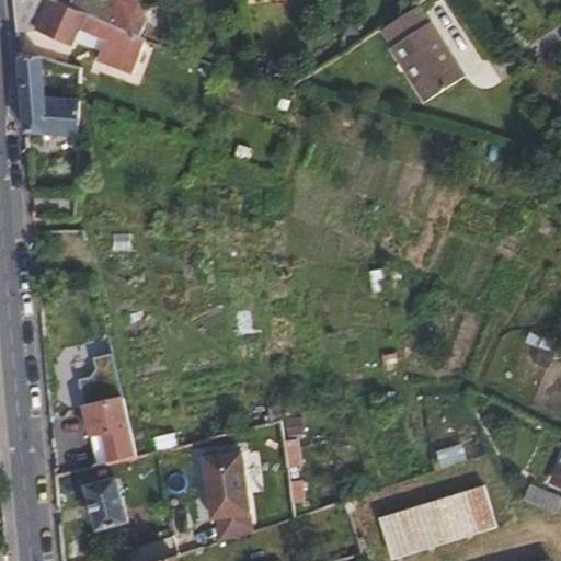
[(75,11),(53,0),(16,0),(20,32),(39,31),(72,46),(76,39),(81,30),(110,43),(106,55),(104,64),(136,77),(148,45),(137,41),(126,35),(106,25),(75,11)]
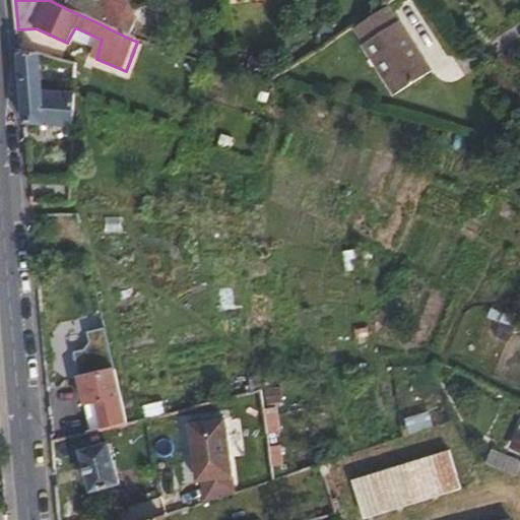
[(78,0),(73,0),(69,10),(99,23),(102,16),(90,11),(92,6),(78,0)]
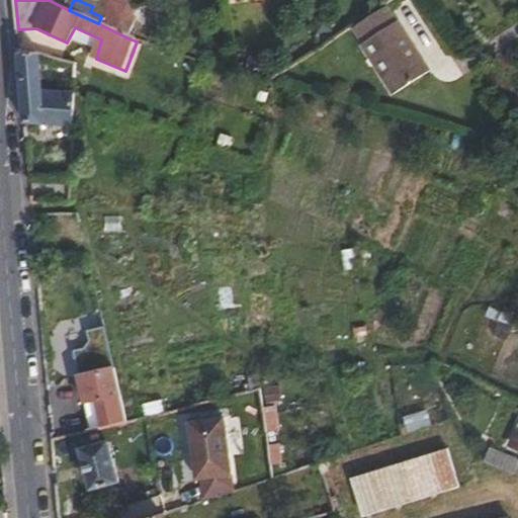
[(112,0),(107,2),(116,32),(126,37),(143,31),(133,0),(112,0)]
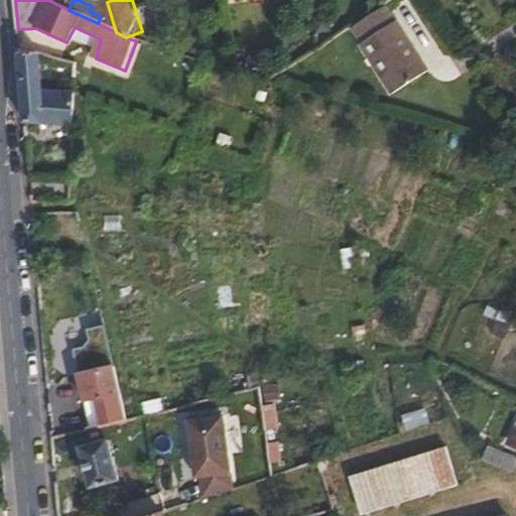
[(393,22),(382,5),(351,26),(363,42),(360,44),(392,93),(428,69),(396,20),(393,22)]
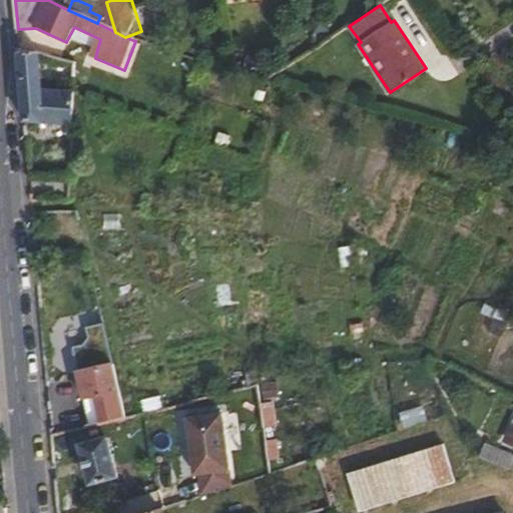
[(69,36),(97,50),(100,39),(74,27),(69,36)]
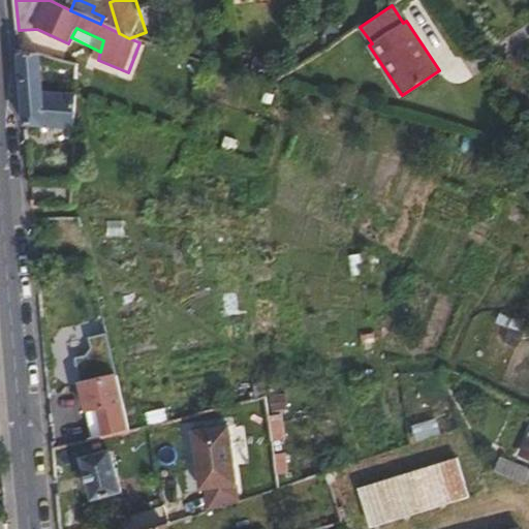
[(24,93),(51,94),(51,59),(33,53),(21,54),(24,93)]
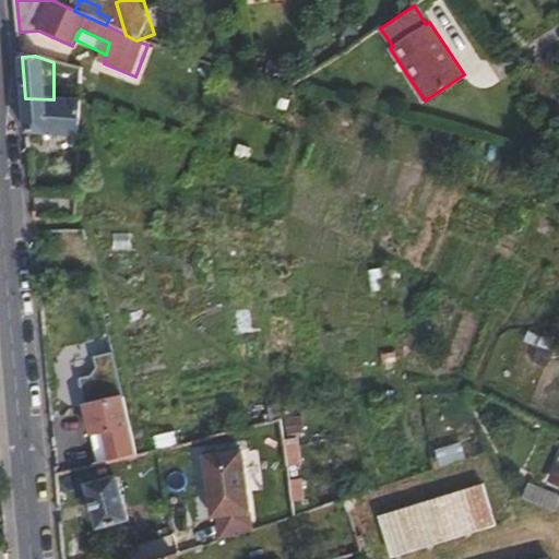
[(85,137),(86,114),(87,104),(54,99),(25,98),(28,135),(84,141),(85,137)]
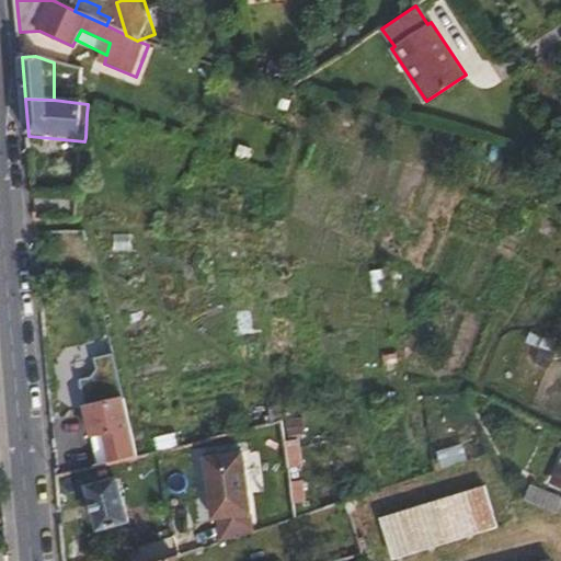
[(130,459),(137,457),(130,427),(114,354),(75,363),(99,467),(130,459)]
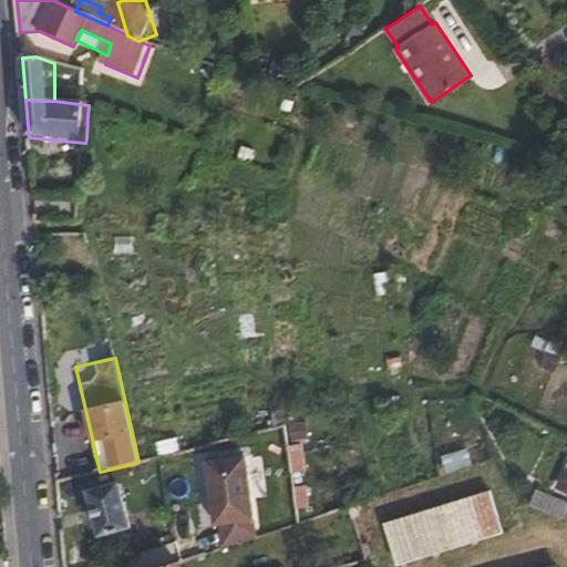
[(224,546),(256,536),(245,457),(207,463),(215,525),(220,524),(224,546)]
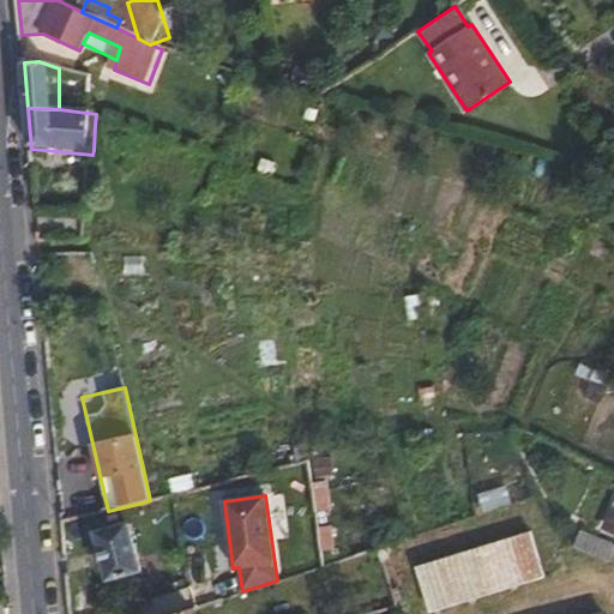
[(131,525),(100,534),(112,582),(144,573),(131,525)]
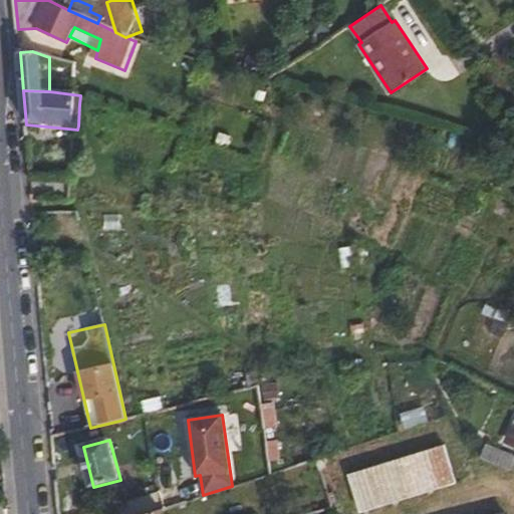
[(445,443),(346,474),(359,513),(457,483),(445,443)]
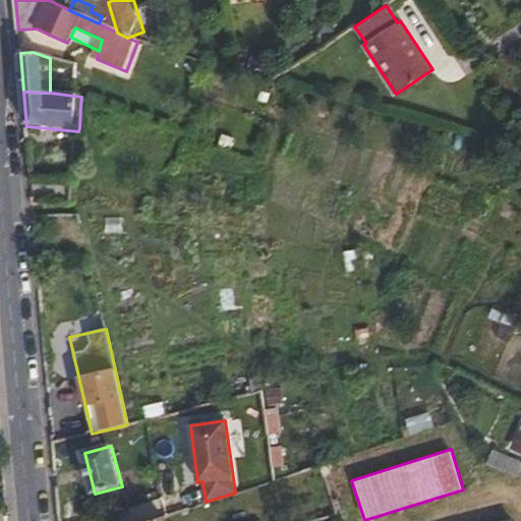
[(0,520),(9,520),(9,515),(0,510),(0,520)]
